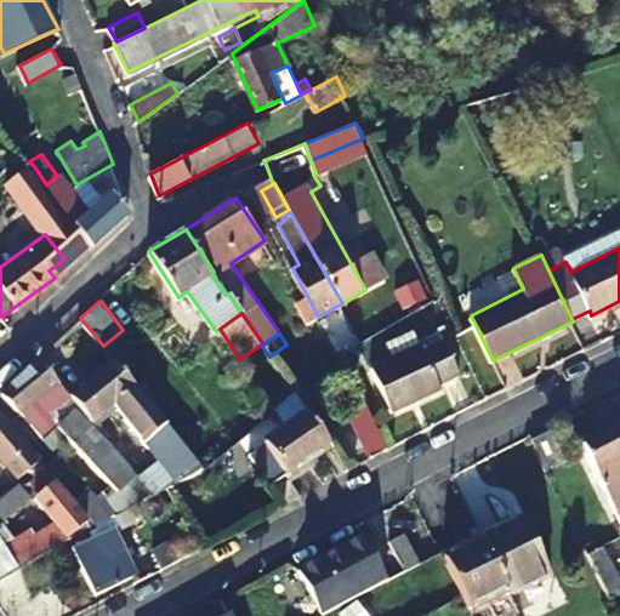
[(421,343),(371,366),(392,411),(442,388),(441,383),(461,374),(445,338),(424,349),(421,343)]
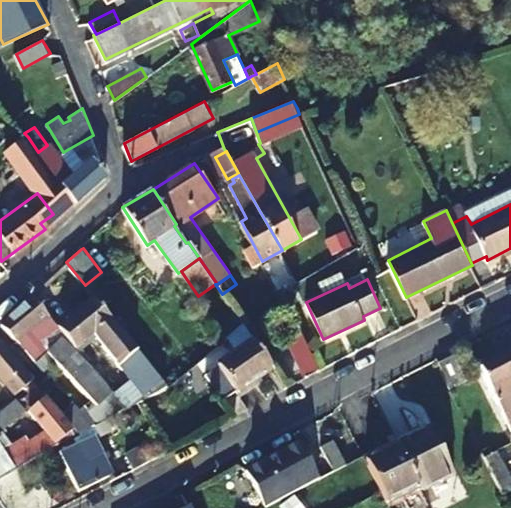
[(17,338),(37,361),(67,334),(59,324),(33,293),(0,324),(14,338),(17,338)]
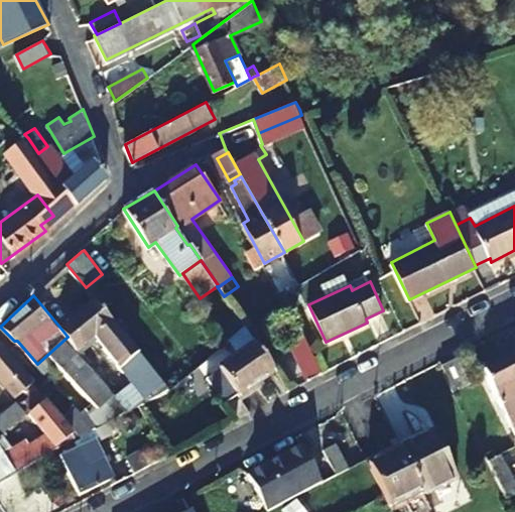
[(96,337),(131,383),(115,396),(127,411),(139,405),(168,389),(136,349),(104,308),(95,298),(78,312),(96,337)]
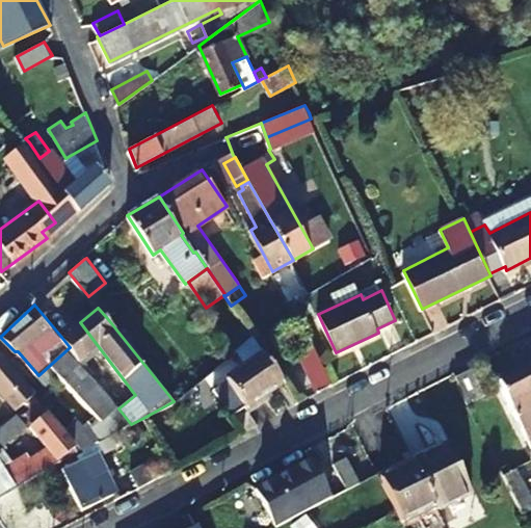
[(70,347),(81,362),(99,347),(80,322),(61,337),(70,347)]
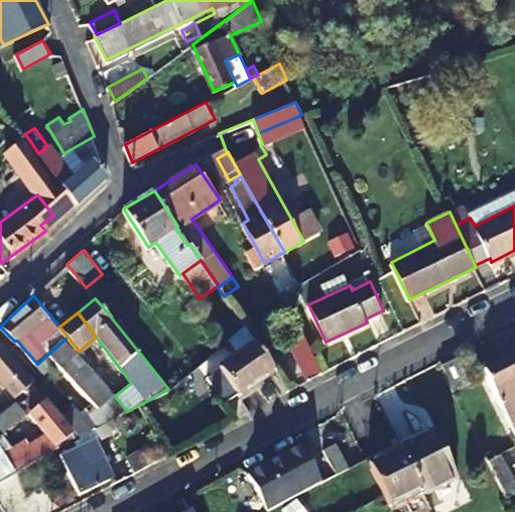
[(237,314),(221,331),(228,340),(245,326),(237,314)]
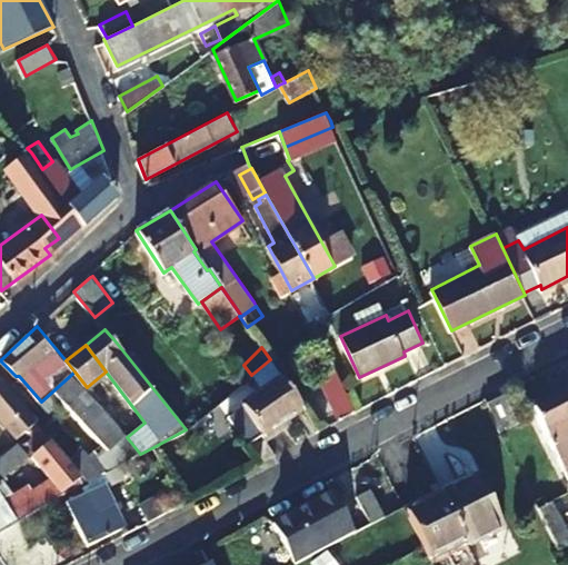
[(250,375),(260,389),(281,375),(270,359),(251,375),(250,375)]
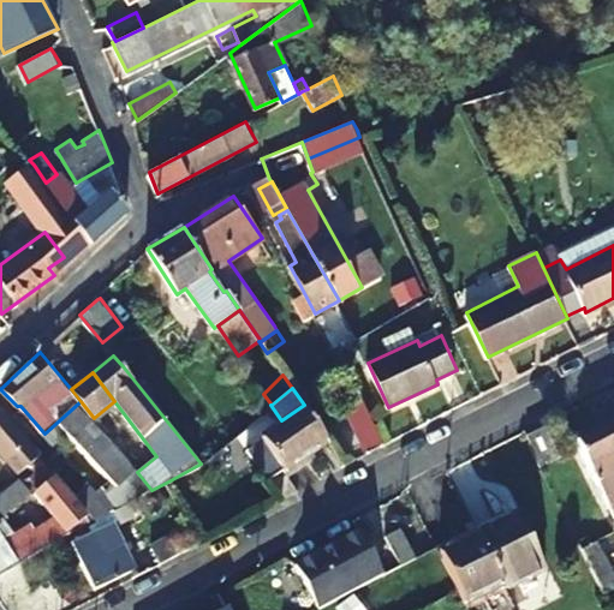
[(383,441),(361,392),(344,400),(368,449),(383,441)]
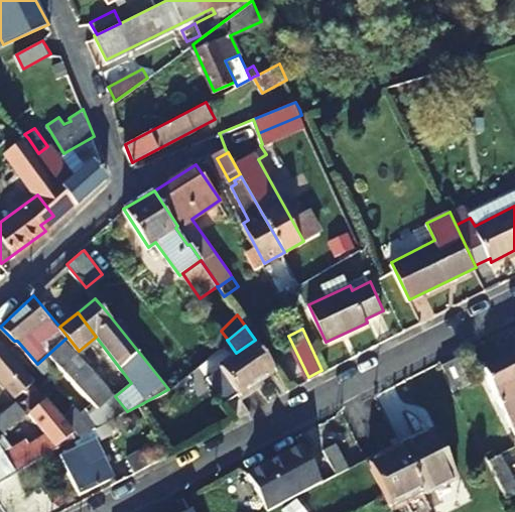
[(68,337),(37,364),(44,372),(56,361),(97,405),(113,393),(79,351),(68,337)]
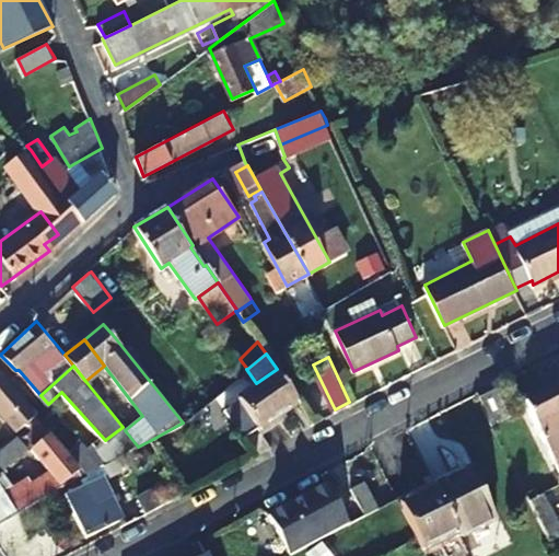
[(231,385),(204,408),(214,424),(230,413),(244,432),(258,423),(259,424),(298,397),(277,369),(256,383),(239,396),(231,385)]
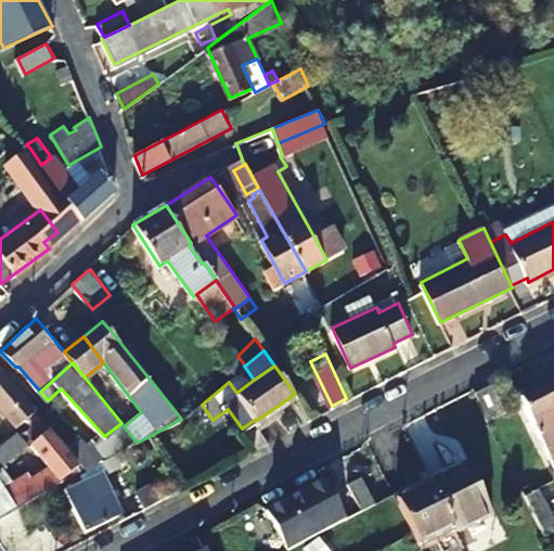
[(39,435),(48,427),(0,371),(0,404),(18,425),(25,420),(31,426),(39,435)]
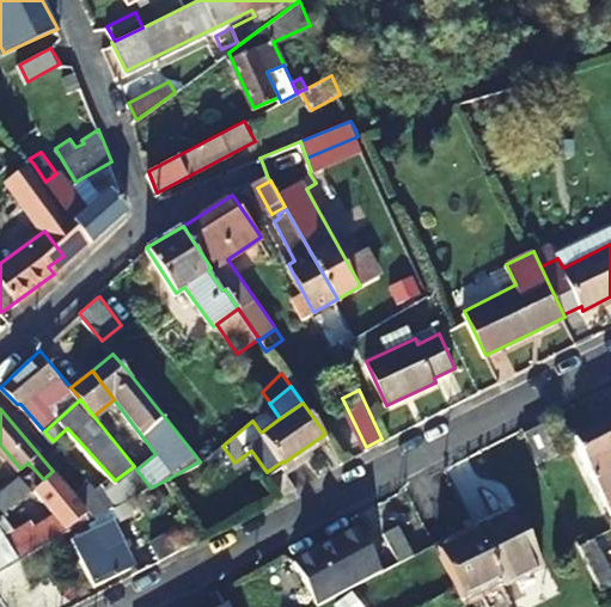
[(610,418),(598,424),(610,451),(610,418)]
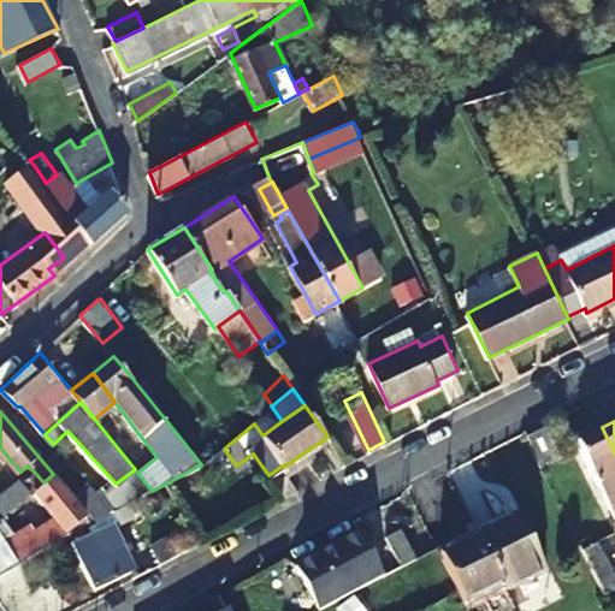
[(578,439),(614,509),(614,454),(602,427),(578,439)]
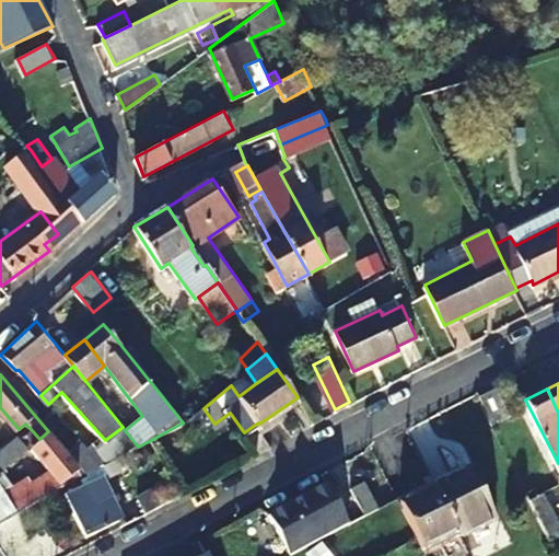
[(208,428),(214,424),(204,408),(197,414),(208,428)]
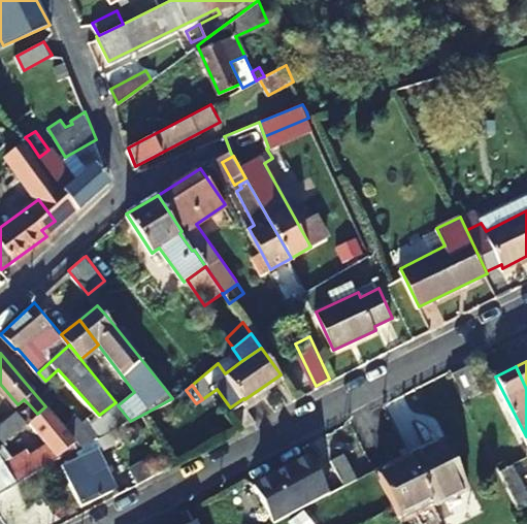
[(30,405),(20,414),(28,422),(37,414),(30,405)]
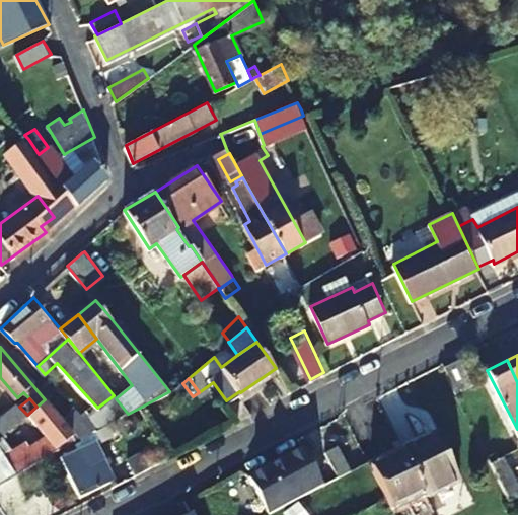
[(72,434),(46,401),(30,415),(47,436),(13,455),(17,461),(11,465),(10,462),(0,467),(0,482),(60,450),(58,446),(72,434)]
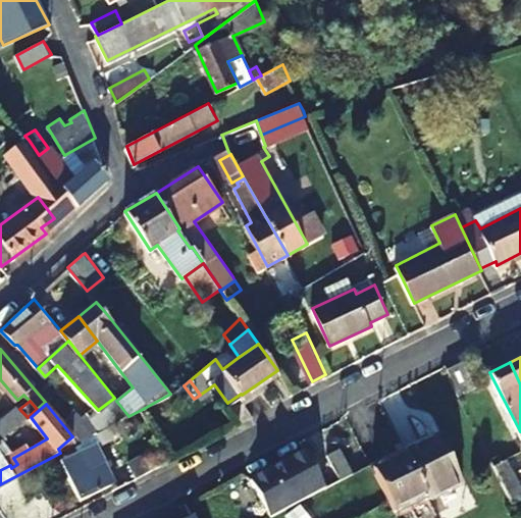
[(0,432),(3,437),(28,417),(19,409),(17,405),(0,419),(0,432)]
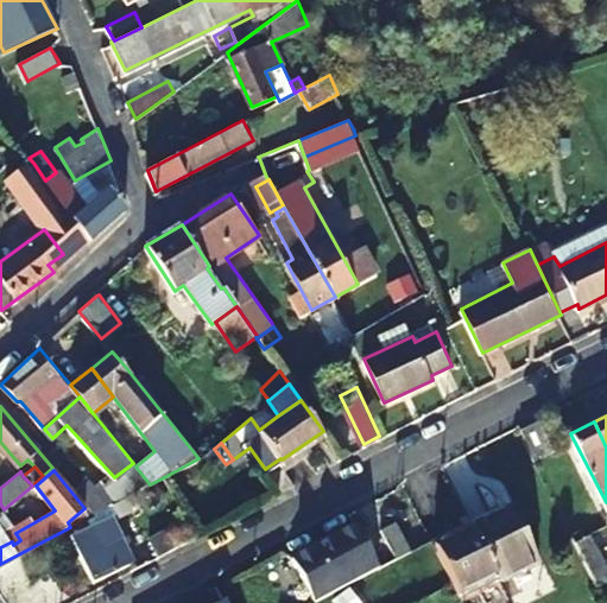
[(88,475),(73,487),(95,513),(114,502),(118,500),(120,500),(118,496),(102,478),(95,483),(88,475)]
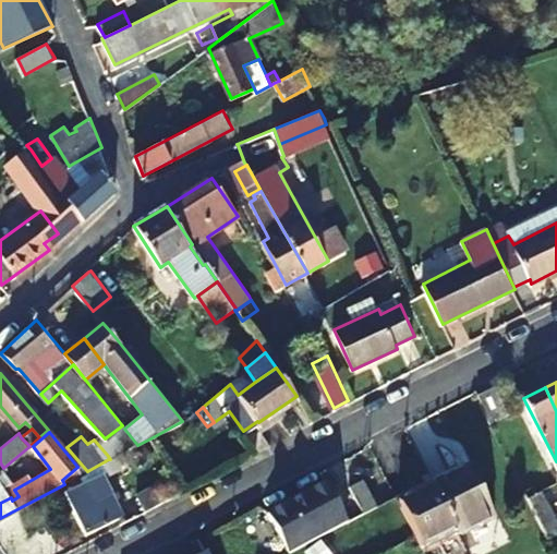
[(108,459),(113,471),(124,466),(123,462),(128,460),(123,452),(110,459),(108,459)]
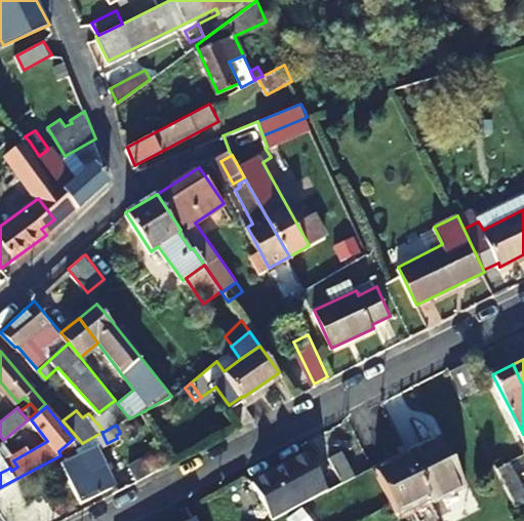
[(484,444),(514,506),(523,501),(523,487),(511,461),(508,462),(505,456),(521,448),(511,430),(484,444)]
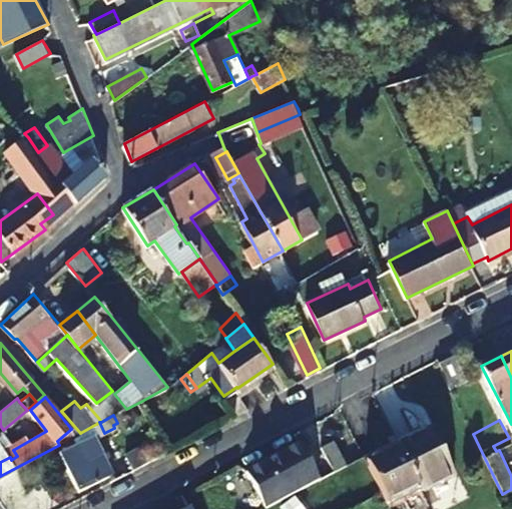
[(101,434),(104,433),(99,422),(96,424),(101,434)]
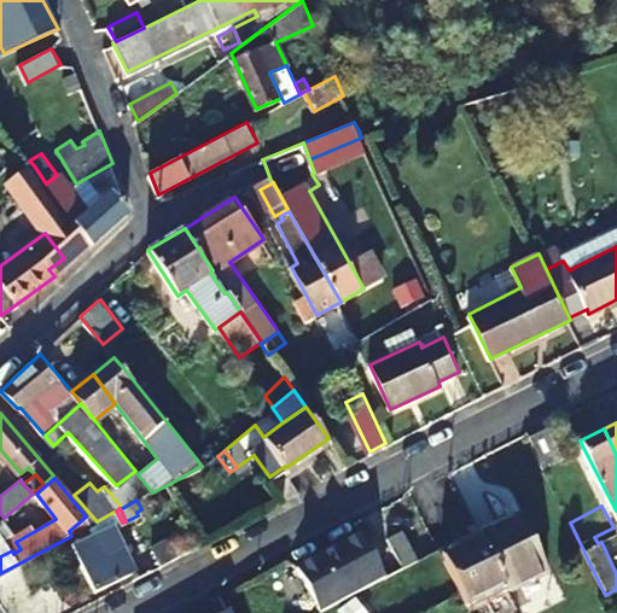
[(507,584),(510,589),(548,571),(521,513),(482,532),(507,584)]
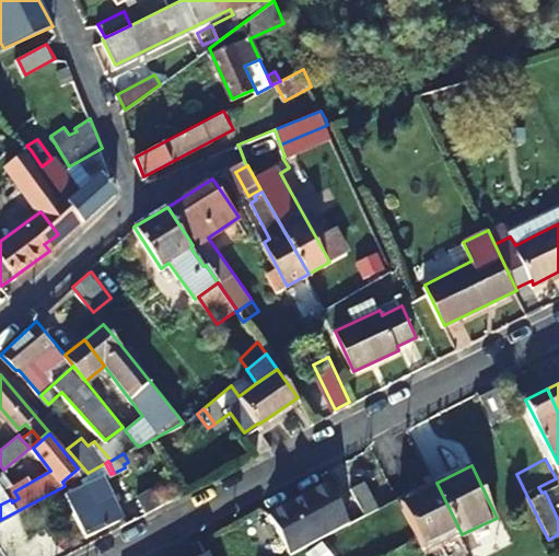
[(66,493),(86,534),(125,516),(115,495),(103,473),(66,493)]
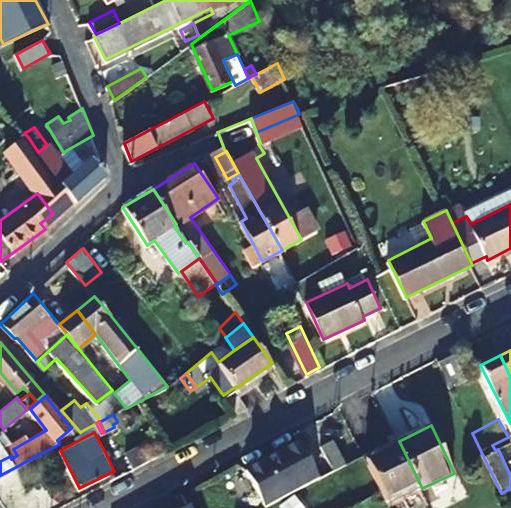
[(150,439),(125,453),(132,466),(158,452),(150,439)]
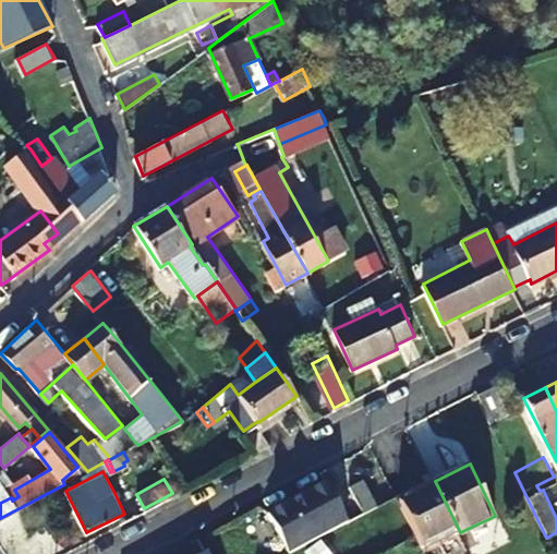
[(290,552),(349,520),(328,480),(313,489),(313,490),(292,501),(291,500),(268,513),(290,552)]
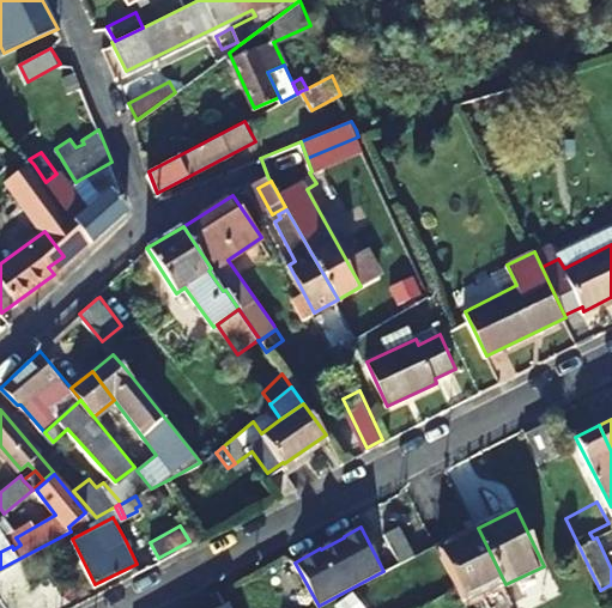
[(458,587),(464,600),(503,579),(478,528),(438,547),(458,587)]
